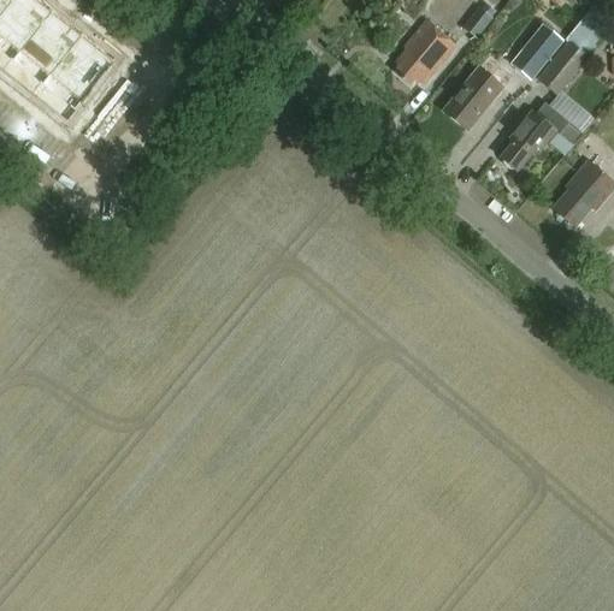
[(0,34),(28,0),(0,0),(0,34)]
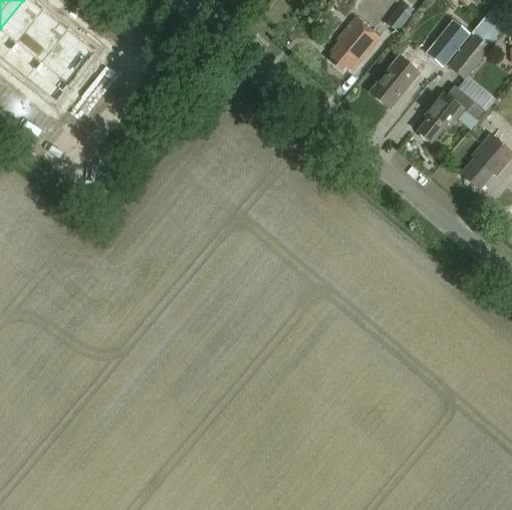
[(0,57),(18,73),(70,12),(56,0),(23,0),(0,28),(0,57)]
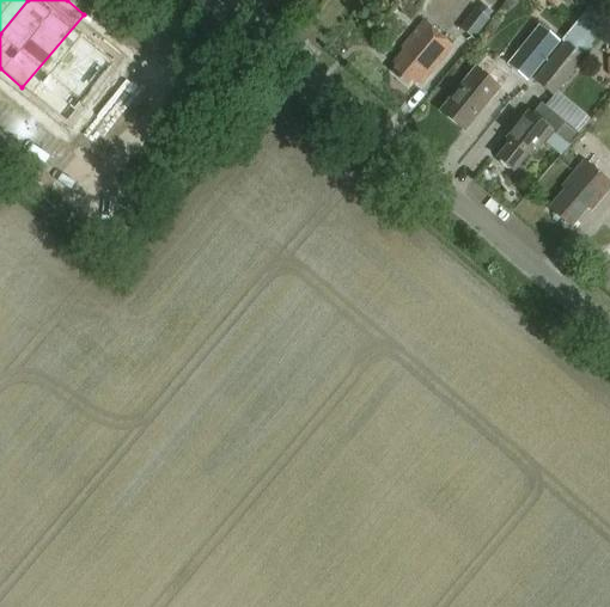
[(474,5),(458,26),(470,35),(487,14),(474,5)]
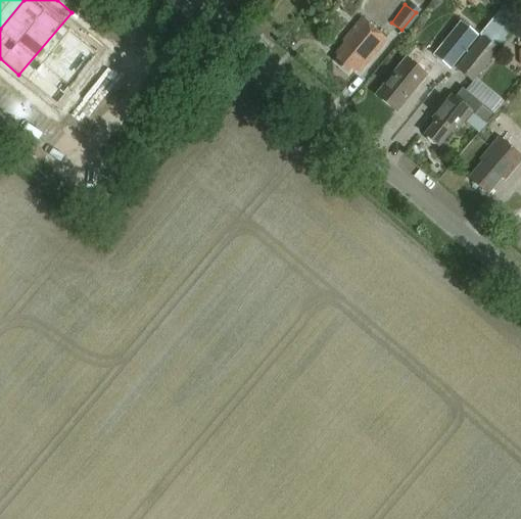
[(103,38),(72,12),(18,75),(51,102),(103,38)]
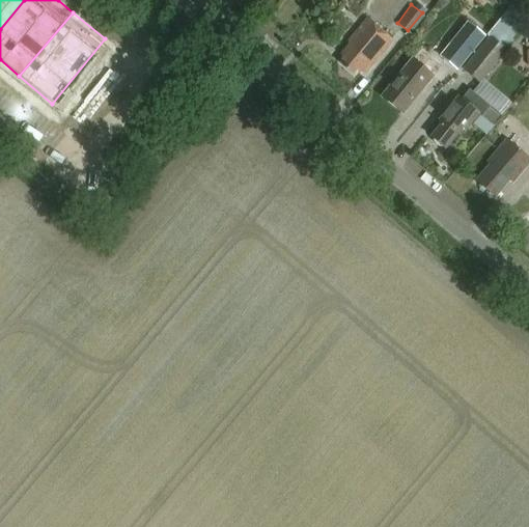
[(485,32),(488,34),(461,66),(480,82),(488,73),(494,78),(513,54),(504,47),(518,30),(500,15),(485,32)]
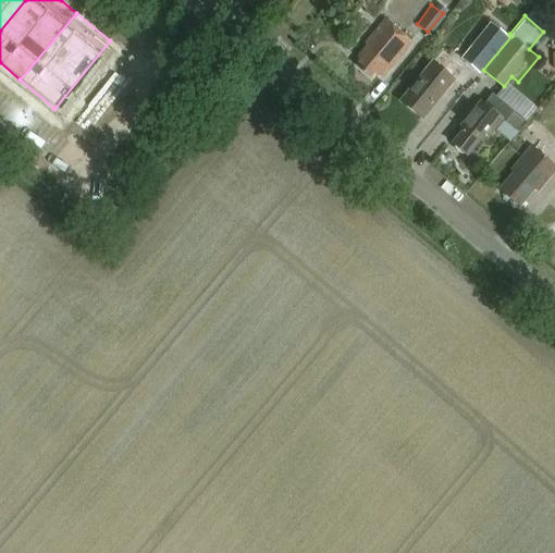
[(379,75),(409,39),(382,17),(362,40),(366,42),(355,56),(359,59),(355,64),(370,76),(374,71),(379,75)]
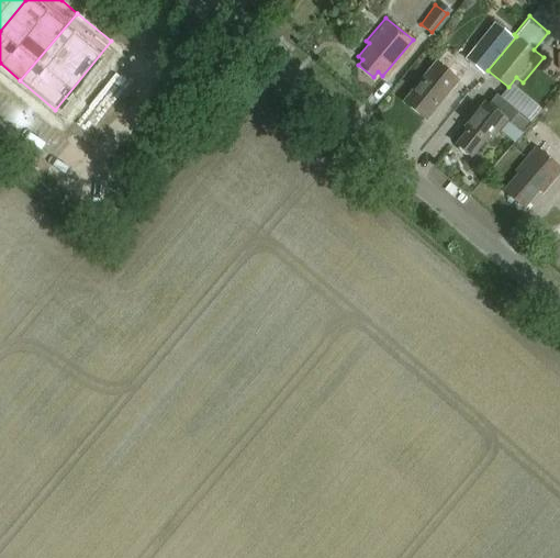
[(502,42),(490,33),(484,40),(482,37),(465,59),(481,71),(497,51),(496,49),(502,42)]
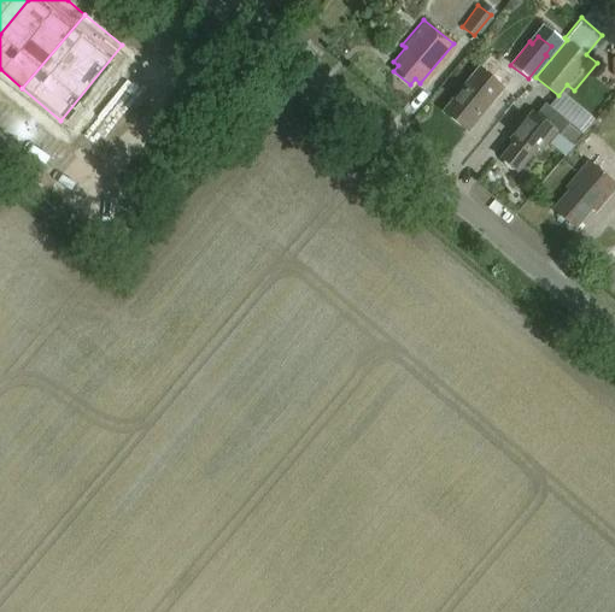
[(98,152),(160,77),(122,45),(60,121),(98,152)]
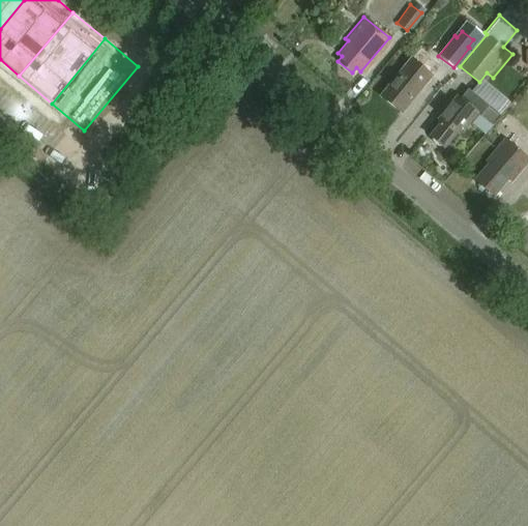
[(438,63),(418,48),(380,93),(401,111),(432,74),(431,72),(438,63)]
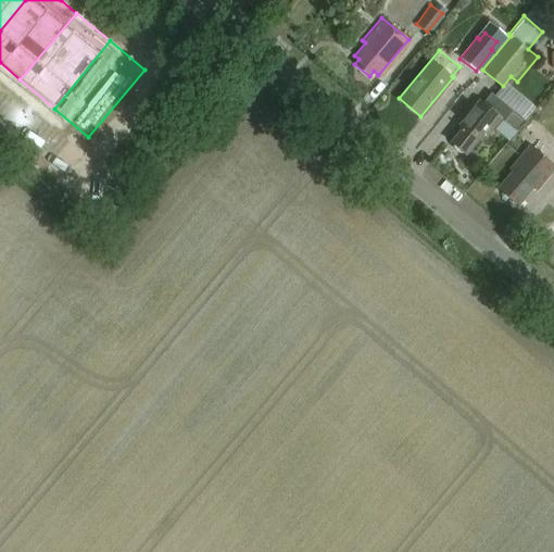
[(467,124),(452,141),(468,154),(485,134),(487,136),(501,118),(504,121),(514,110),(492,92),(483,102),(480,100),(463,121),(467,124)]
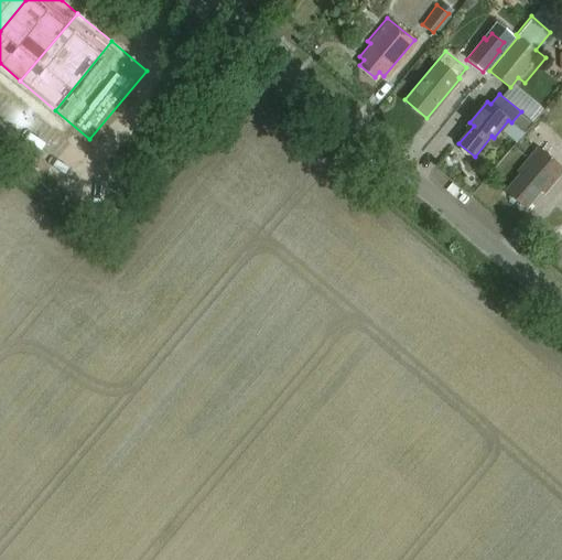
[(544,192),(561,170),(561,167),(538,147),(519,170),(522,173),(512,185),(516,189),(511,194),(527,206),(541,189),(544,192)]
